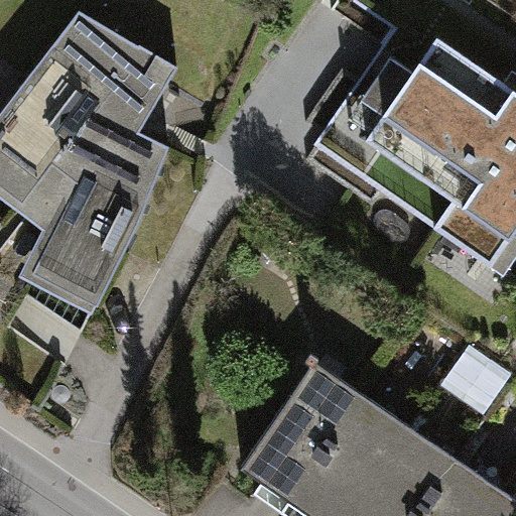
[(81,11),(0,114),(0,182),(57,227),(35,272),(99,304),(139,222),(170,146),(140,131),(178,67),(141,44),(140,46),(81,11)]
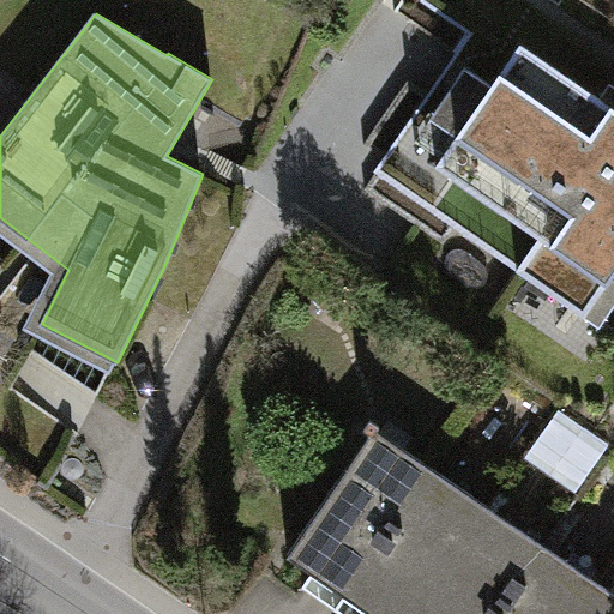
[(613,275),(613,108),(522,44),(510,61),(471,35),(375,172),(571,306),(594,275),(607,284),(613,275)]
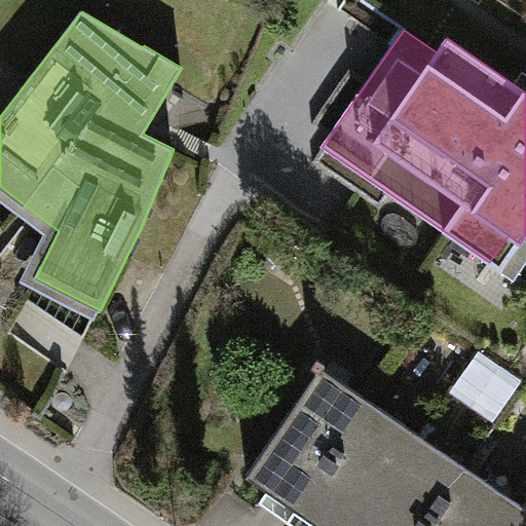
[(280,388),(299,402),(322,369),(326,364),(317,359),(314,364),(303,354),(280,388)]
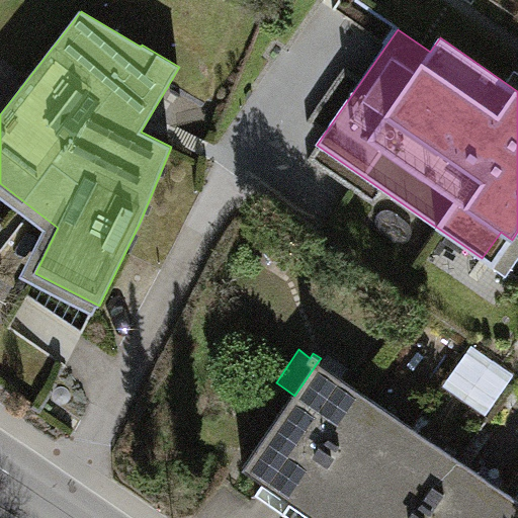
[(364,396),(317,363),(294,396),(244,469),(291,502),(364,396)]
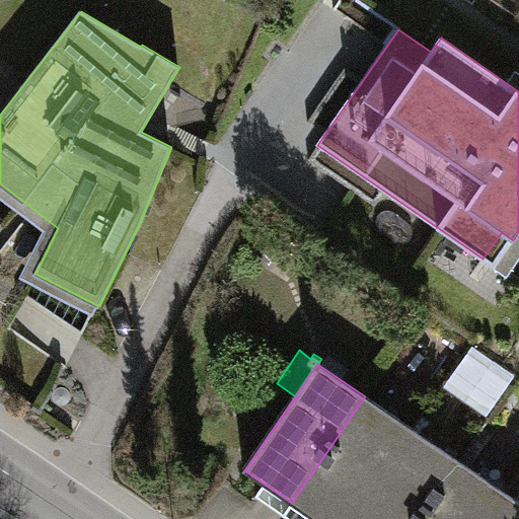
[(350,518),(413,429),(365,396),(292,503),(314,518),(350,518)]
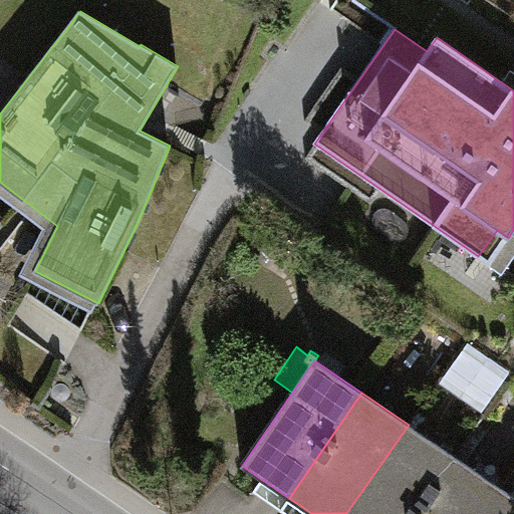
[(416,513),(456,457),(409,425),(346,513),(416,513)]
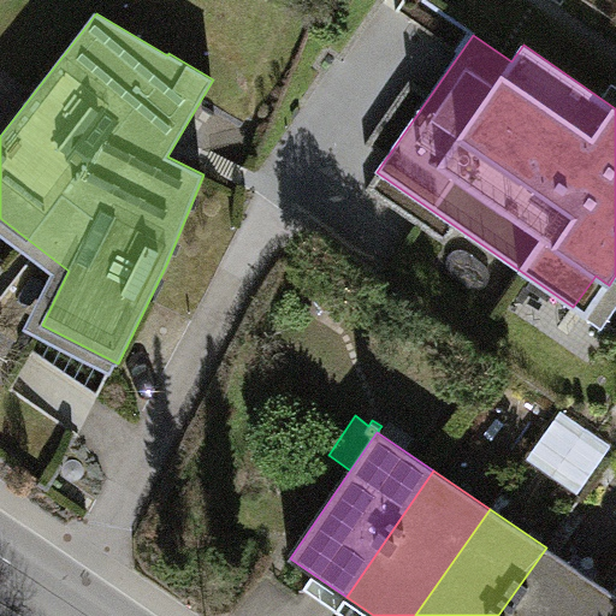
[(582,615),(603,586),(546,548),(498,615),(582,615)]
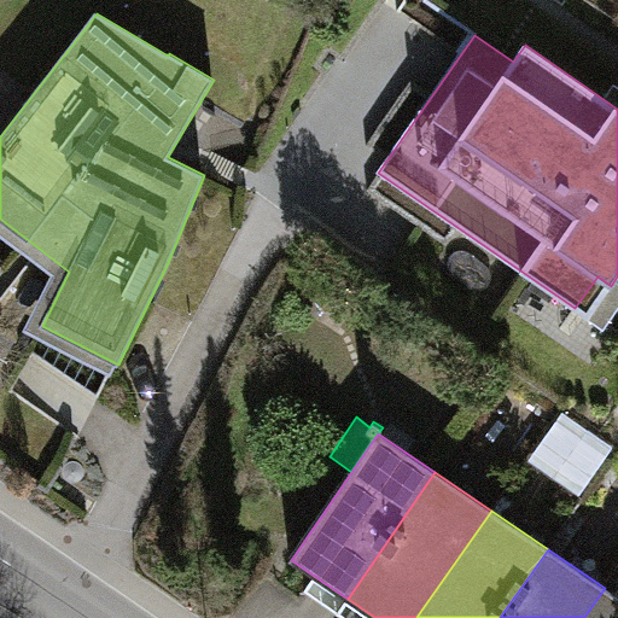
[(617,617),(617,596),(605,588),(584,617),(617,617)]
